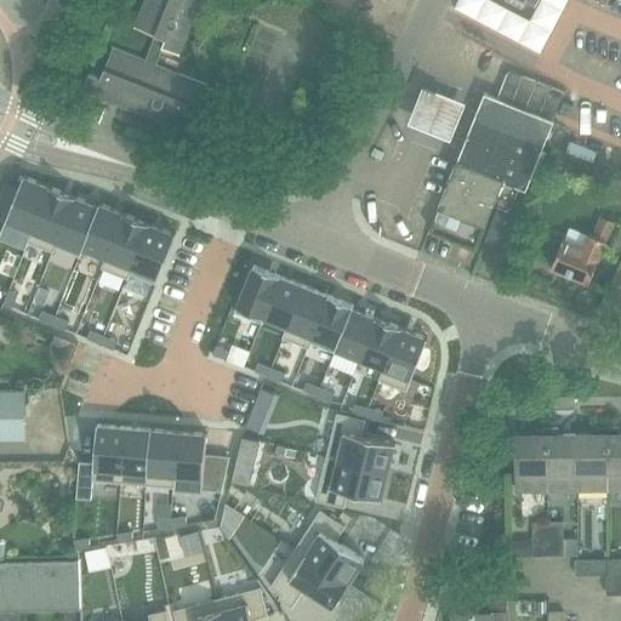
[(141,30),(155,36),(146,61),(112,47),(110,49),(114,50),(112,56),(110,55),(104,70),(106,70),(102,79),(90,74),(83,91),(80,90),(80,91),(180,131),(181,130),(178,129),(184,112),(188,103),(197,107),(205,86),(206,87),(208,86),(157,66),(163,49),(178,55),(177,57),(178,57),(201,0),(146,0),(134,30),(135,30),(136,28),(142,30),(141,30)]
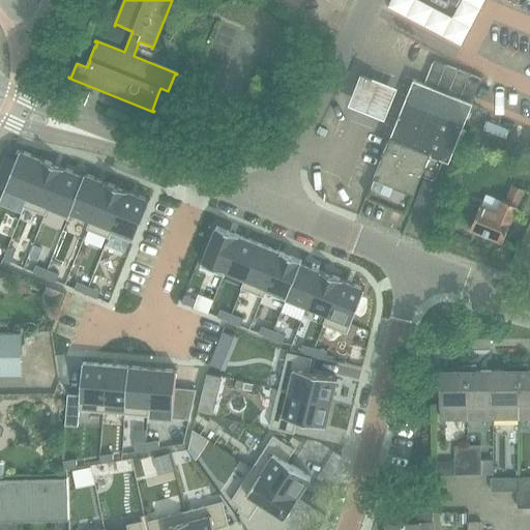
[(434,50),(464,65),(469,55),(439,39),(434,50)]
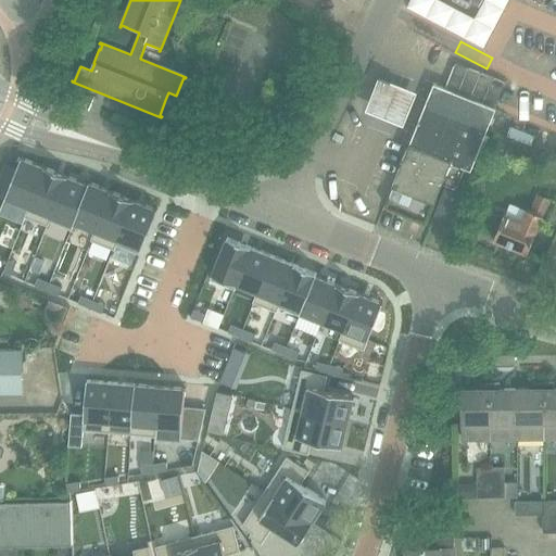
[(517,83),(522,73),(498,61),(493,71),(517,83)]
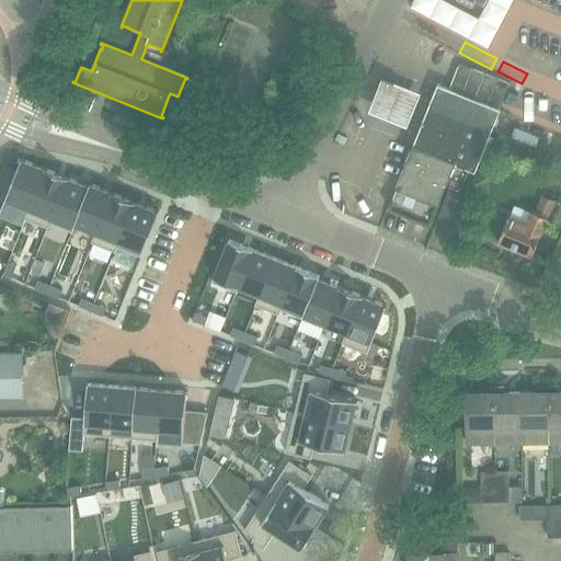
[(430,105),(396,189),(439,205),(447,185),(460,191),(469,170),(476,172),(492,130),(501,110),(511,83),(460,65),(450,90),(438,84),(430,105)]
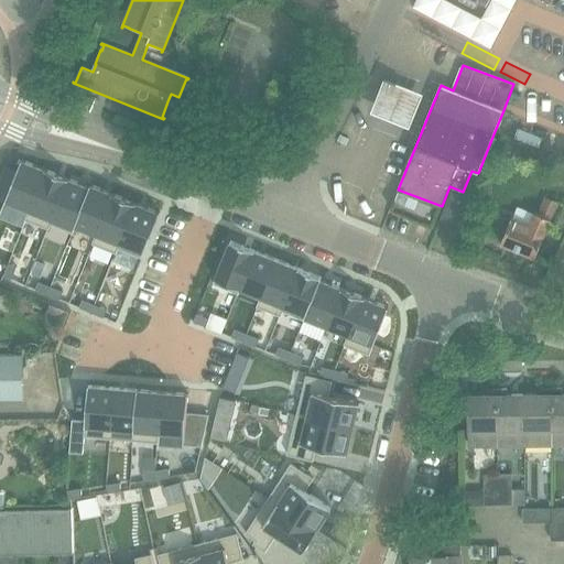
[(8,165),(0,183),(0,197),(7,201),(30,209),(46,170),(22,160),(19,170),(8,165)]
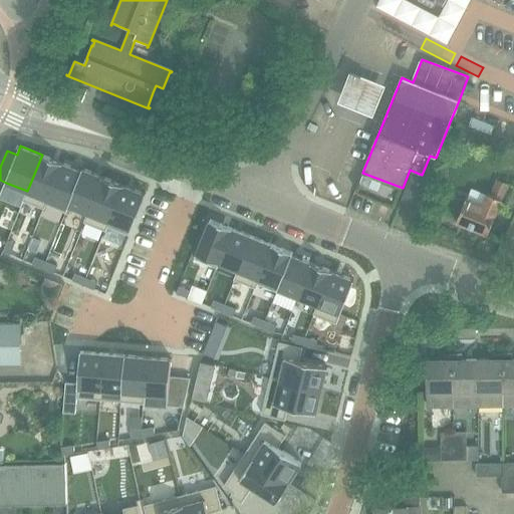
[(27,191),(23,200),(45,209),(47,205),(47,204),(63,163),(42,155),(27,191)]
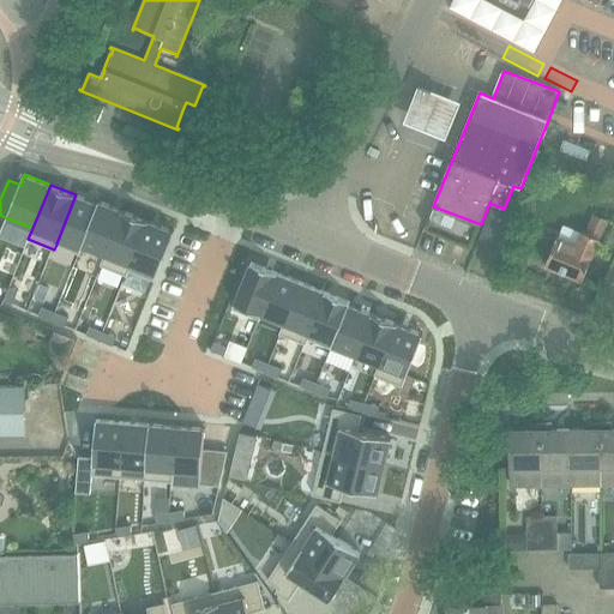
[(76,194),(56,244),(56,245),(80,254),(83,246),(82,245),(98,204),(76,194)]
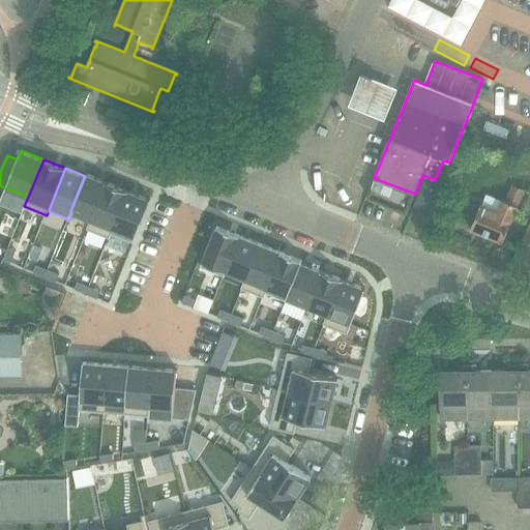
[(85,176),(70,211),(71,212),(91,219),(107,182),(86,174),(85,176)]
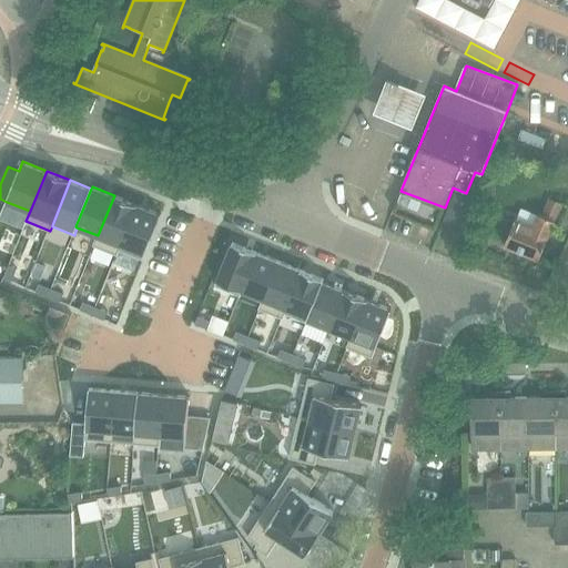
[(444,222),(463,229),(475,201),(455,193),(444,222)]
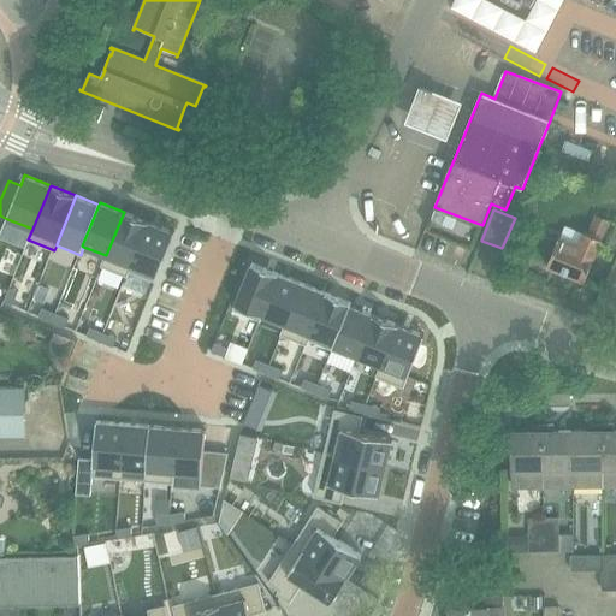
[(106,255),(101,266),(128,277),(130,272),(130,271),(149,221),(124,212),(106,255)]
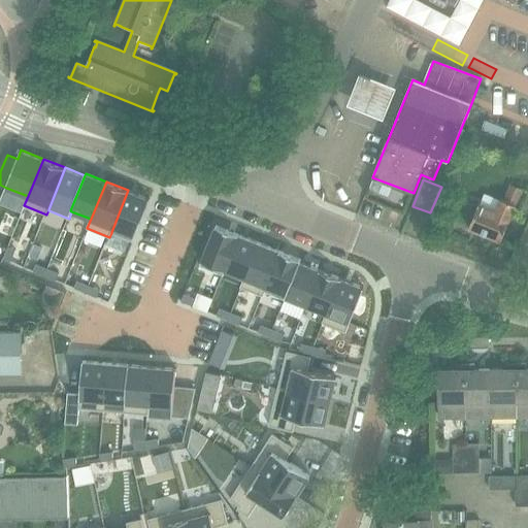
[(479,206),(476,209),(468,229),(501,242),(523,190),(510,185),(503,200),(499,198),(493,212),(479,206)]
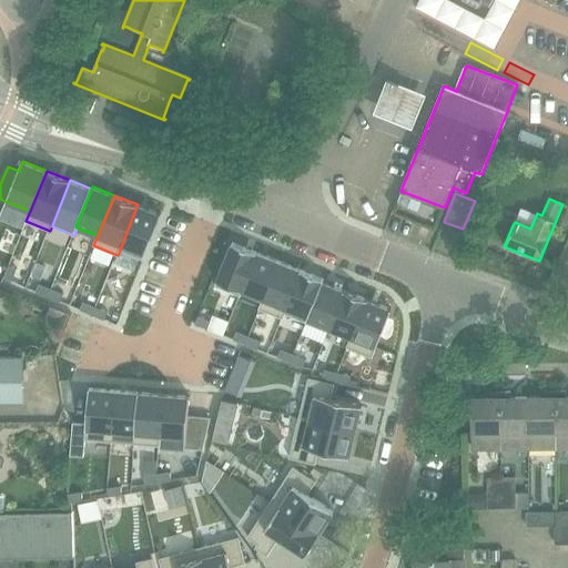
[(138,204),(120,250),(120,251),(143,260),(161,214),(138,204)]
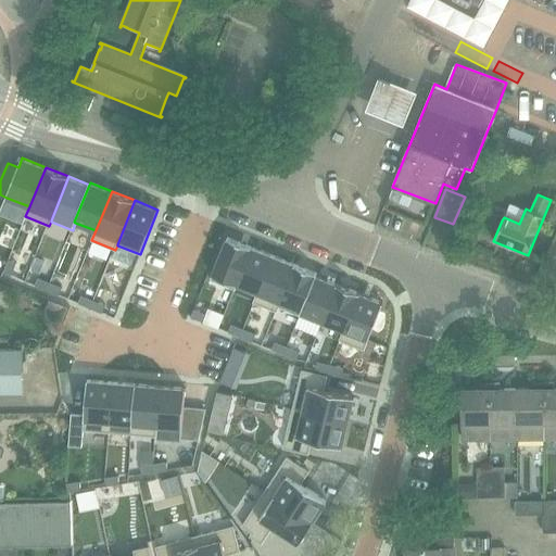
[(228,238),(211,279),(236,290),(238,285),(237,285),(252,247),(228,238)]
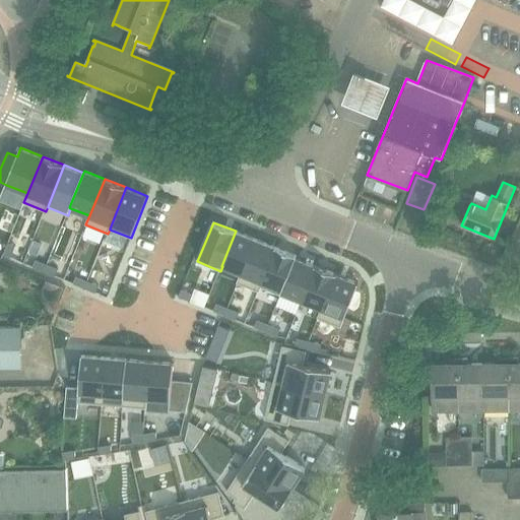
[(236,231),(221,266),(222,266),(241,274),(242,274),(256,239),(236,231)]
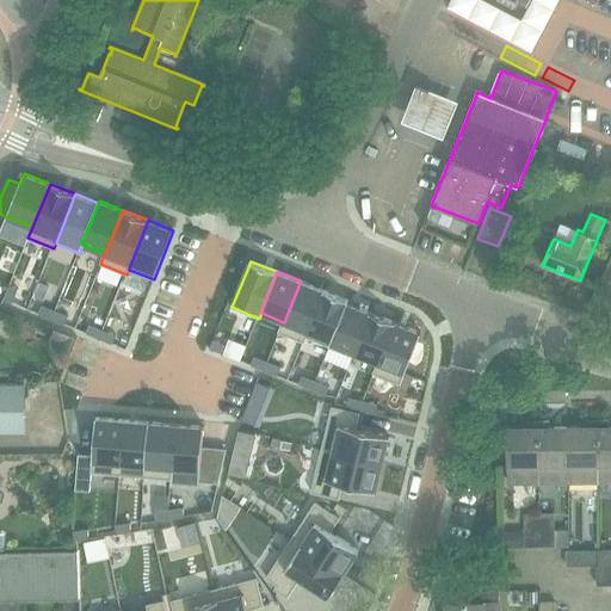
[(283,322),(279,332),(304,343),(307,338),(306,337),(323,290),(301,281),(284,322),(283,322)]
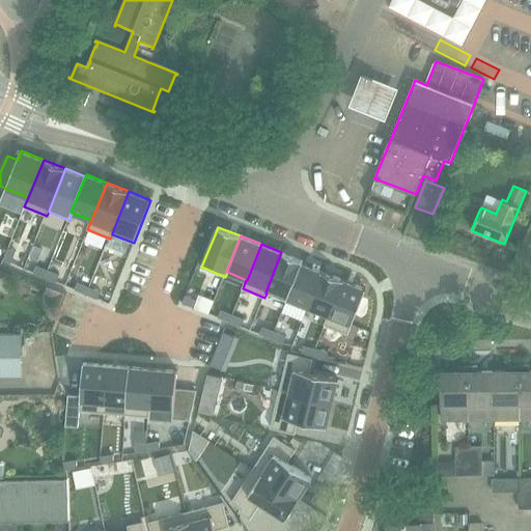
[(8,248),(4,259),(11,262),(17,251),(8,248)]
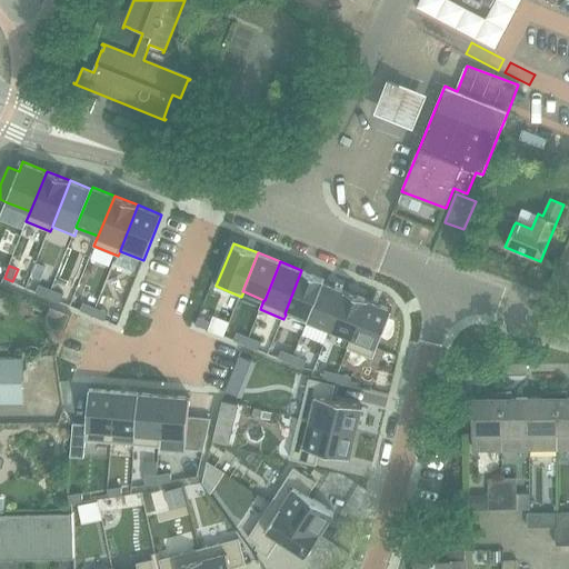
[(301,270),(285,313),(286,315),(308,323),(309,321),(309,320),(325,282),(326,280),(301,270)]
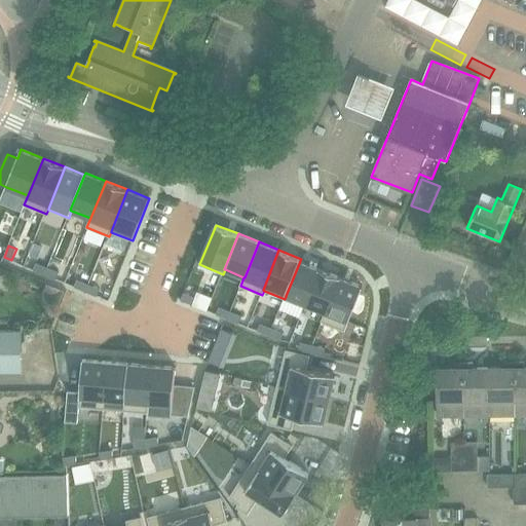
[(300,261),(286,296),(286,297),(304,304),(318,268),(300,261)]
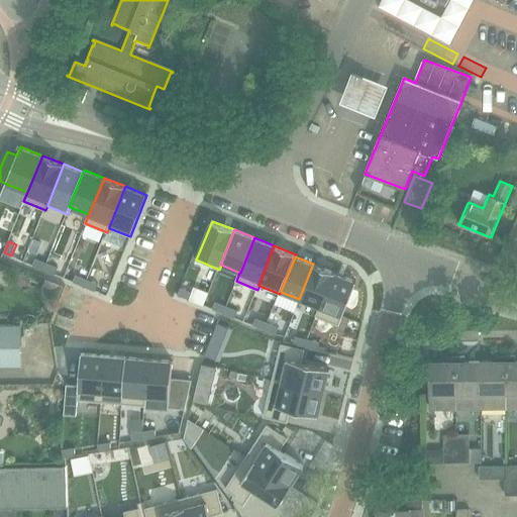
[(35,259),(32,266),(43,271),(45,268),(47,263),(35,259)]
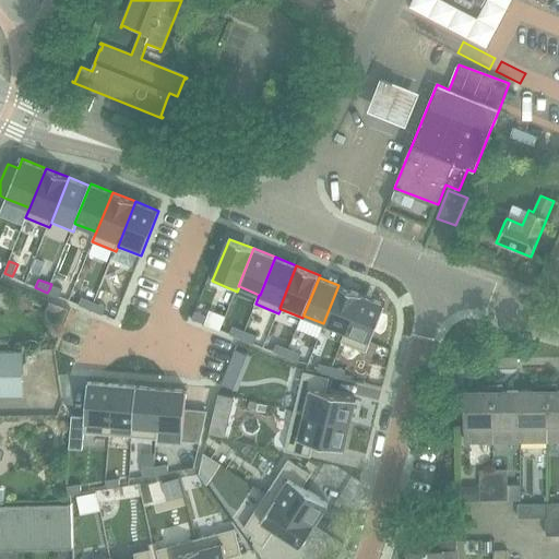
[(49,289),(47,293),(60,297),(63,289),(51,284),(49,289)]
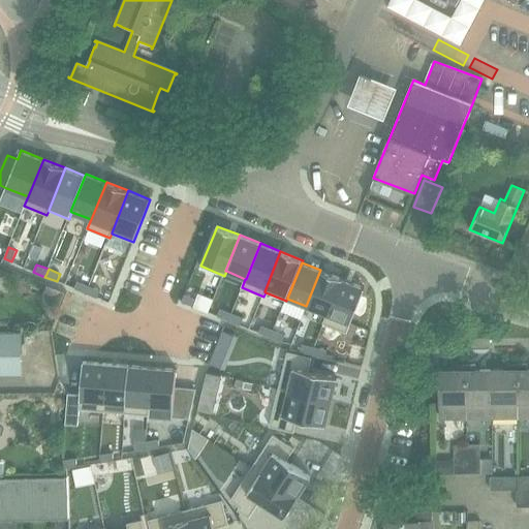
[(320,270),(306,306),(327,314),(329,314),(335,299),(343,279),(335,276),(320,270)]
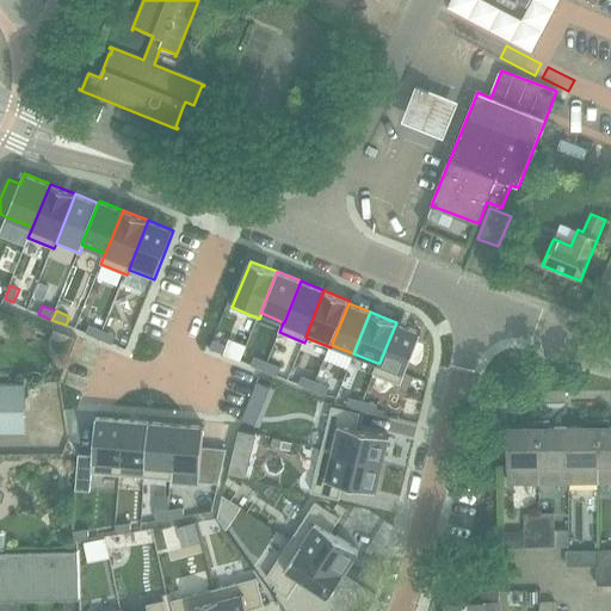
[(377,363),(374,374),(388,380),(401,384),(421,333),(396,322),(387,345),(380,363),(377,363)]
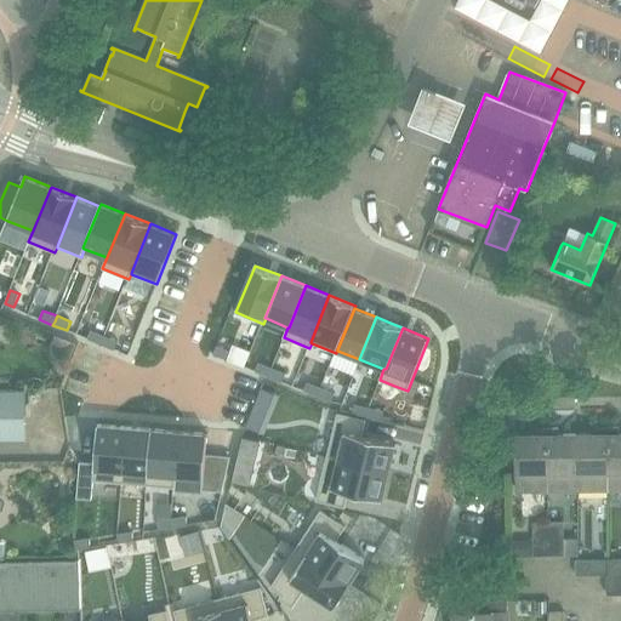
[(91,330),(87,339),(101,345),(102,341),(104,336),(91,330)]
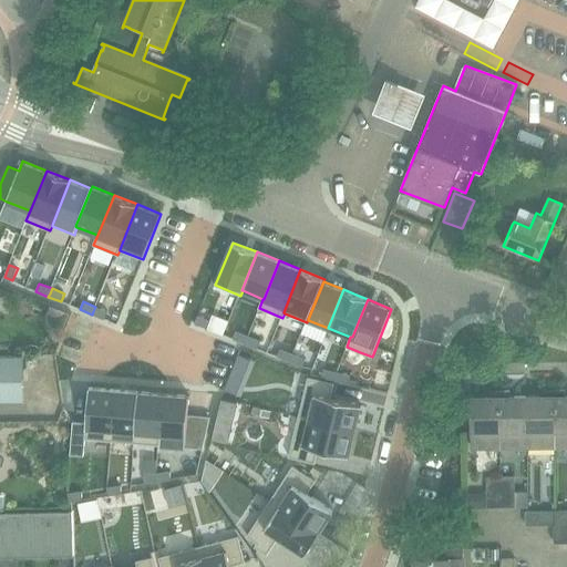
[(93,311),(92,315),(104,319),(107,311),(95,307),(93,311)]
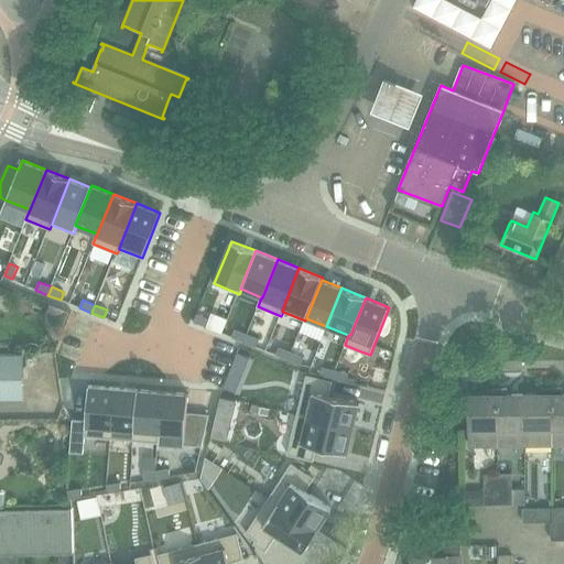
[(199,310),(194,322),(206,327),(212,315),(199,310)]
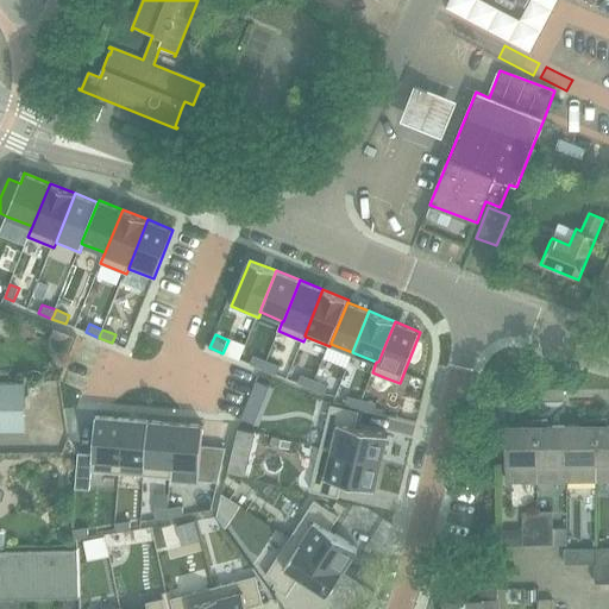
[(255,356),(251,364),(264,369),(265,366),(268,360),(255,356)]
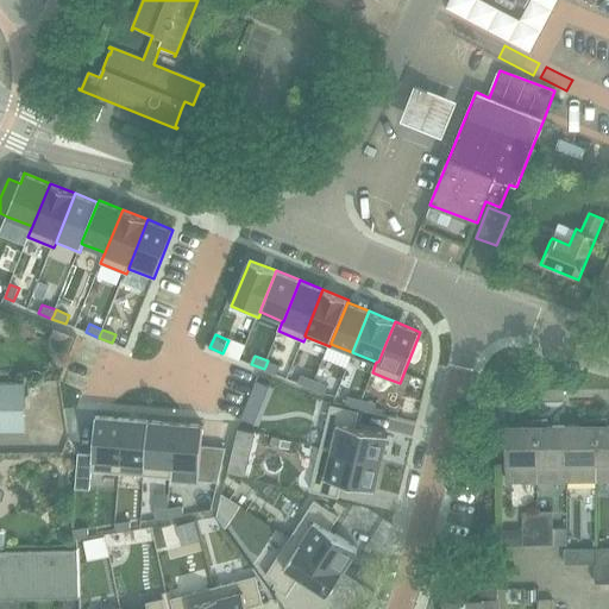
[(265,366),(264,369),(277,375),(281,366),(268,360),(265,366)]
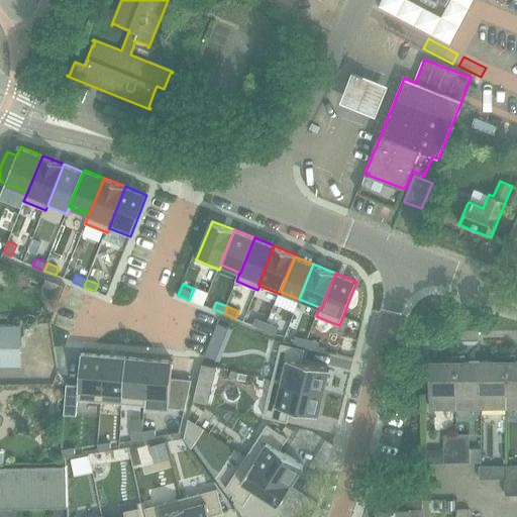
[(256,318),(253,325),(265,330),(266,327),(268,322),(256,318)]
